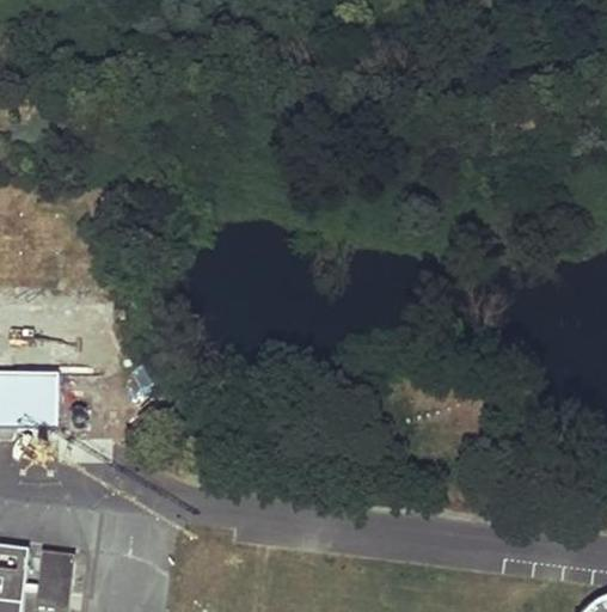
[(128,325),(127,311),(114,313),(115,326),(128,325)]
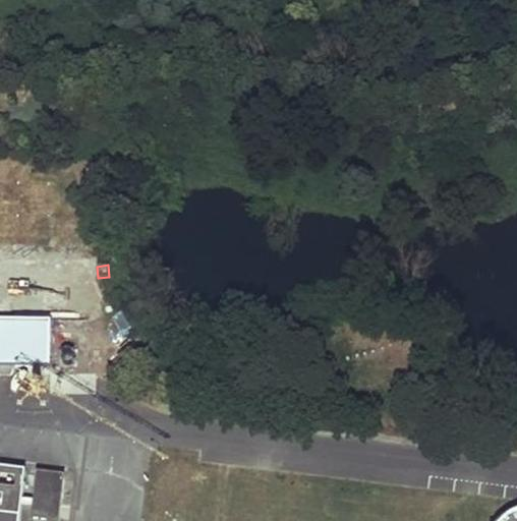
[(0,361),(49,363),(50,316),(0,314),(0,361)]
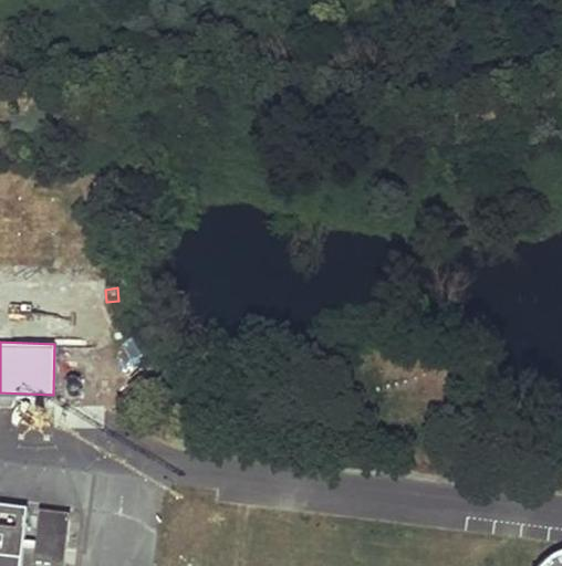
[(17,565),(23,514),(0,511),(0,565),(17,565)]
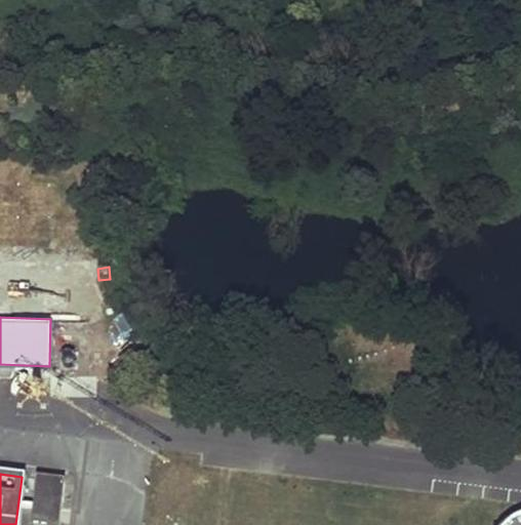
[(52,524),(61,481),(35,479),(28,524),(52,524)]
